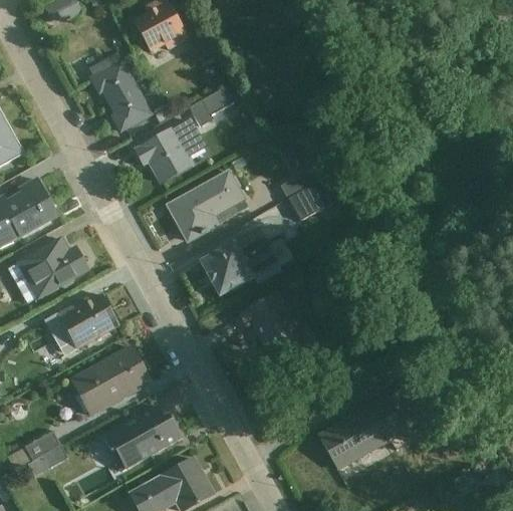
[(65,0),(54,6),(63,23),(94,7),(90,0),(65,0)]
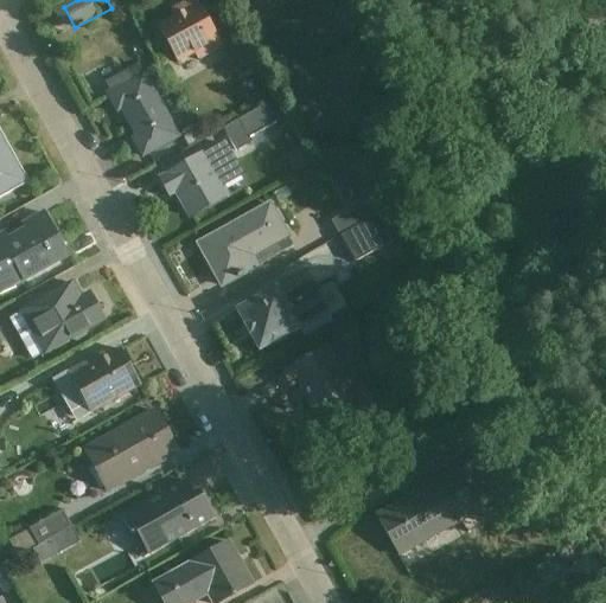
[(179,64),(222,39),(198,0),(155,25),(179,64)]
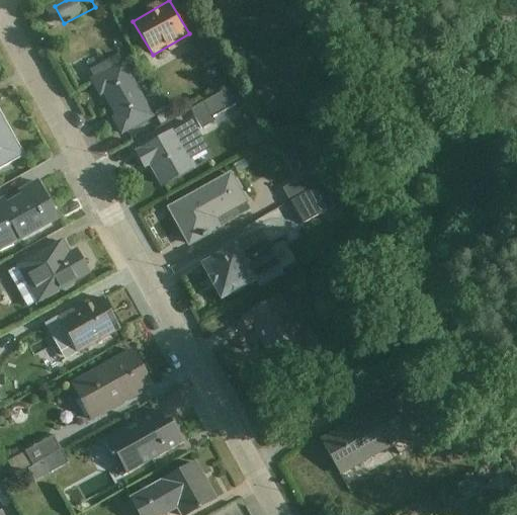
[(124,135),(156,117),(122,55),(91,72),(124,135)]
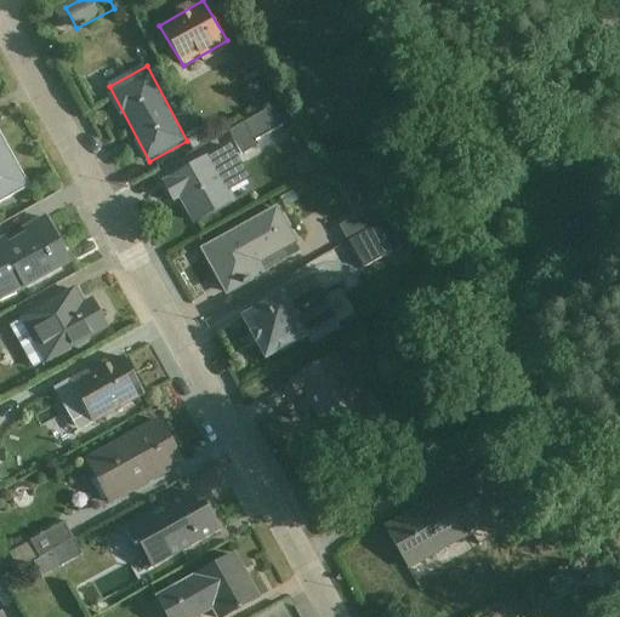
[(271,78),(255,86),(268,112),(284,103),(271,78)]
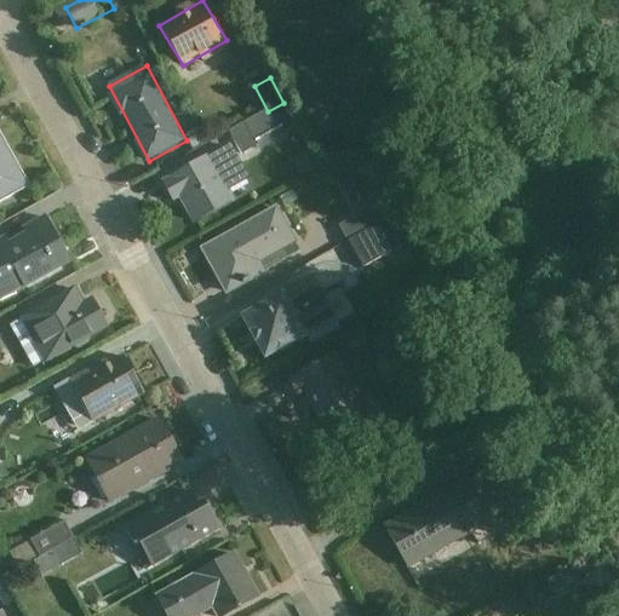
[(328,97),(315,102),(324,121),(337,115),(328,97)]
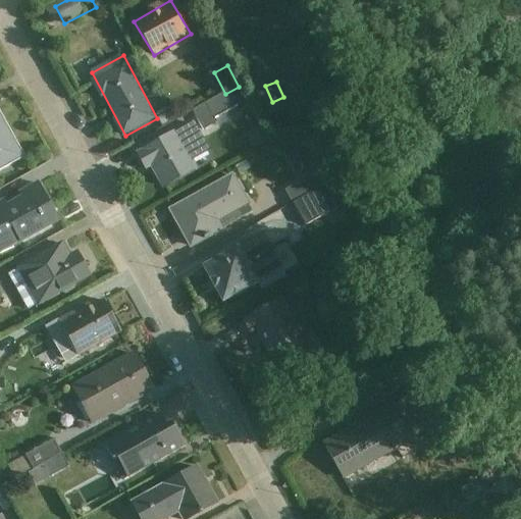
[(242,91),(207,102),(214,121),(249,110),(242,91)]
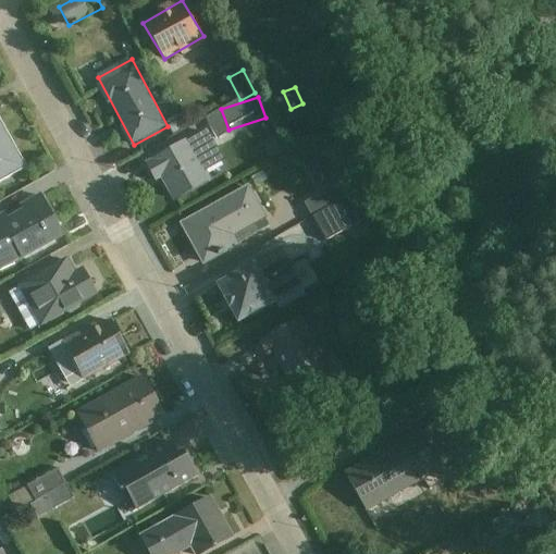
[(0,176),(26,163),(0,113),(0,176)]
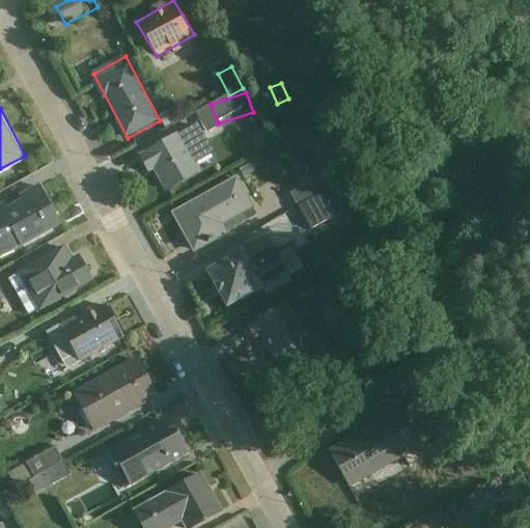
[(161,192),(199,172),(179,133),(141,153),(161,192)]
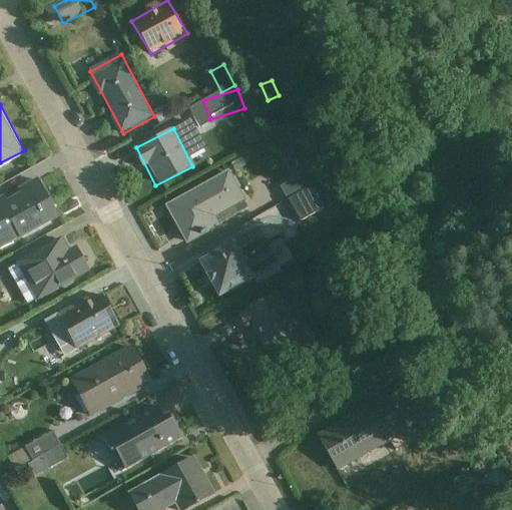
[(308,137),(293,143),(306,173),(320,166),(308,137)]
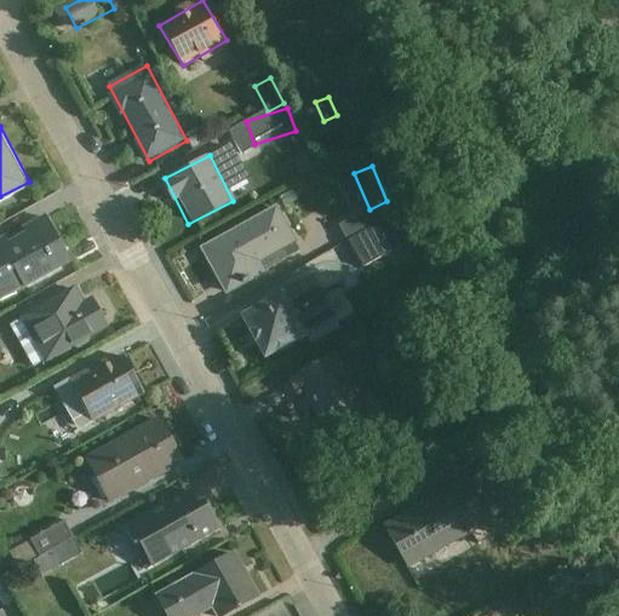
[(380,266),(422,243),(395,197),(354,220),(380,266)]
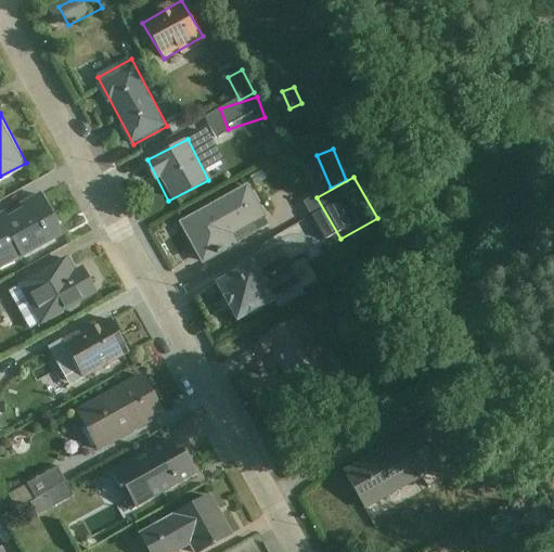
[(266,216),(248,184),(181,222),(205,264),(233,248),(228,238),(266,216)]
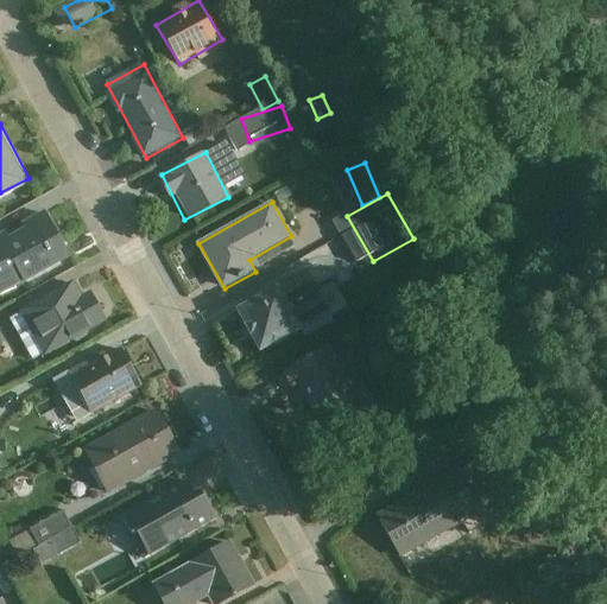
[(0,291),(71,254),(49,211),(0,236),(0,291)]
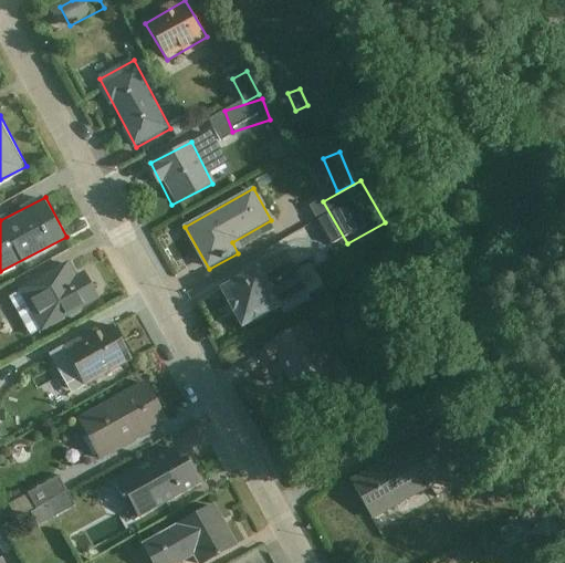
[(45,325),(100,295),(77,253),(22,283),(45,325)]
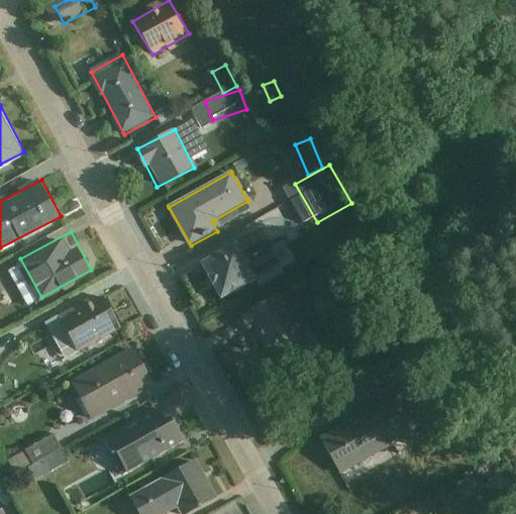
[(200,264),(219,299),(255,279),(254,278),(278,265),(260,231),(236,245),(235,243),(200,264)]
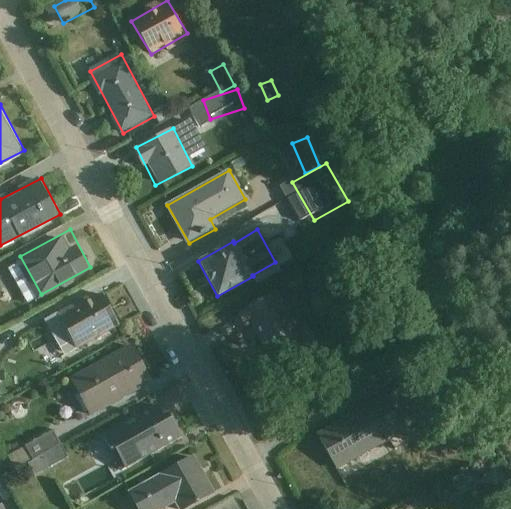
[(247,307),(281,368),(312,351),(297,325),(304,321),(285,286),(247,307)]
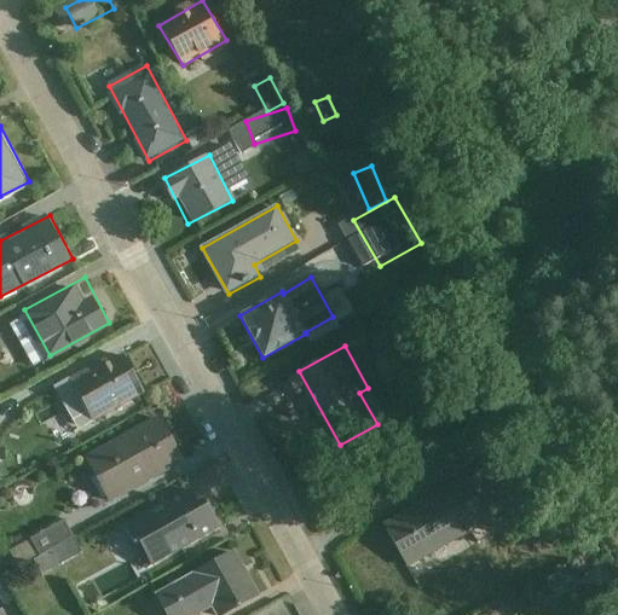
[(79,433),(150,398),(125,349),(53,386),(79,433)]
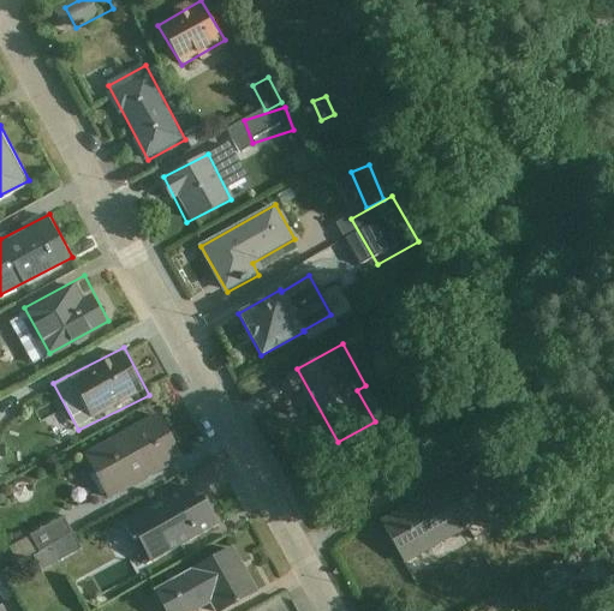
[(0,429),(12,423),(0,401),(0,429)]
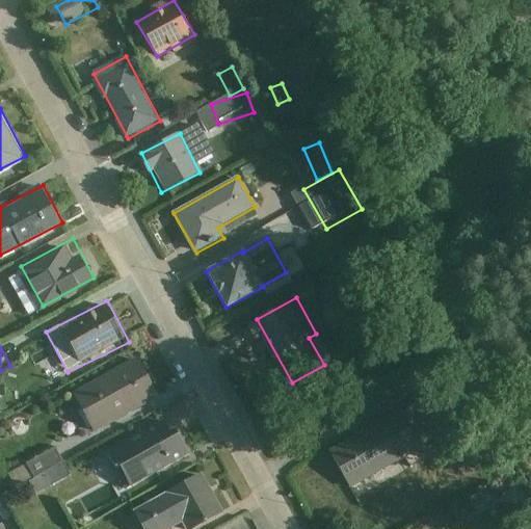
[(93,429),(160,395),(139,353),(71,387),(93,429)]
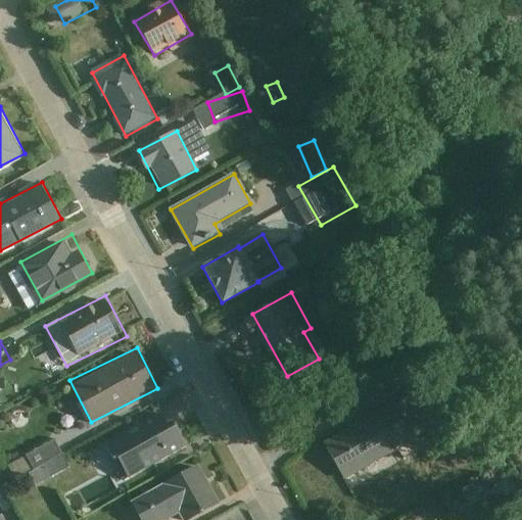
[(391,452),(420,435),(399,398),(323,441),(344,478),(391,452)]
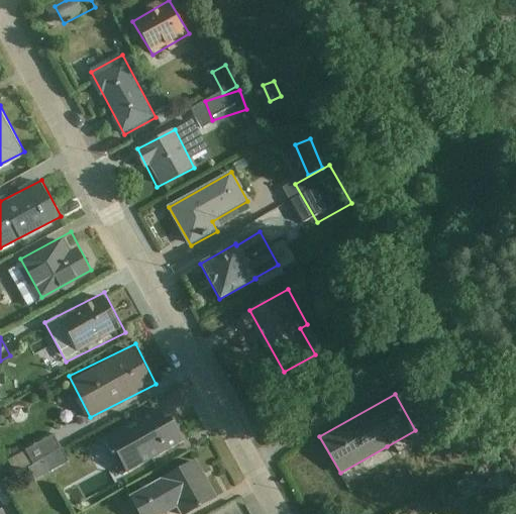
[(127,474),(184,439),(162,402),(104,436),(127,474)]
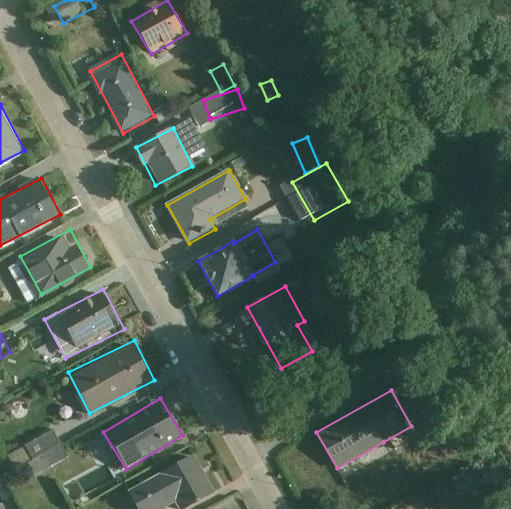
[(53,468),(78,454),(64,429),(39,443),(53,468)]
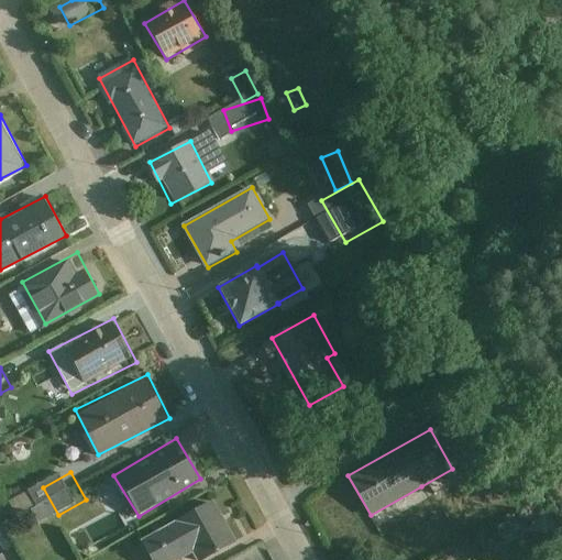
[(197,559),(202,559),(239,540),(216,496),(141,537),(153,559),(176,559),(193,551),(197,559)]
